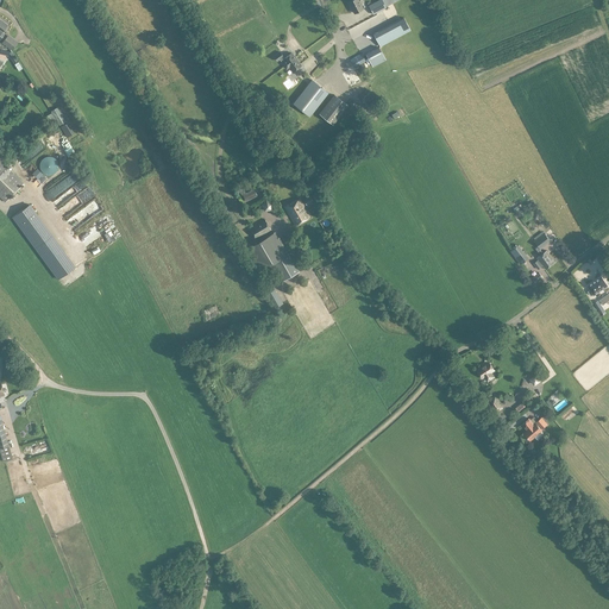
[(355,13),(363,8),(357,0),(351,0),(349,1),(355,13)]
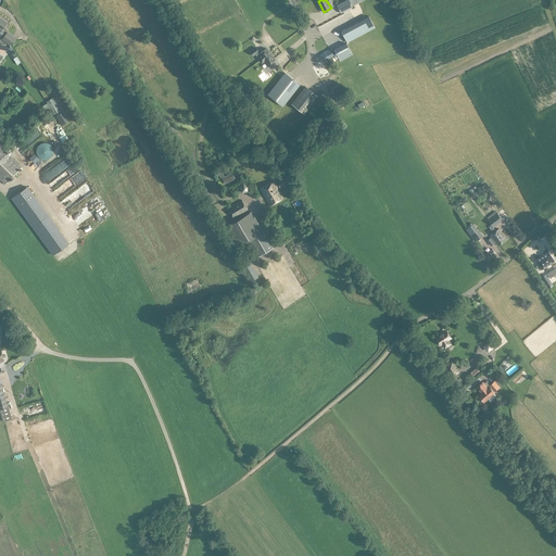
[(352,7),(349,0),(346,0),(337,5),(341,13),(352,7)]
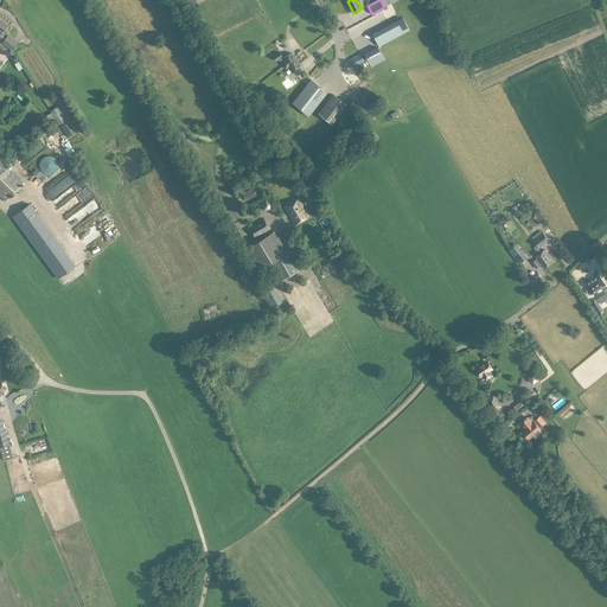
[(402,18),(372,33),(378,46),(409,31),(402,18)]
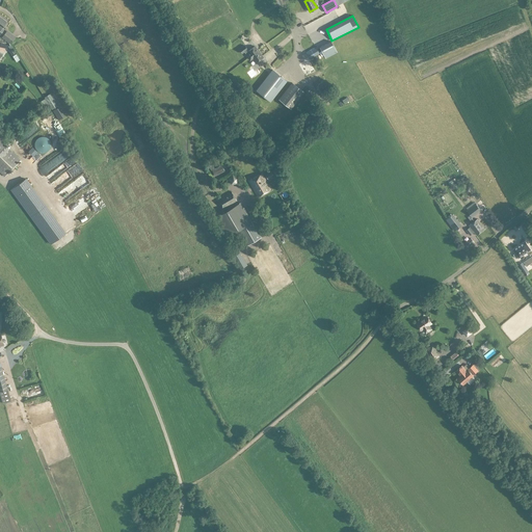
[(16,37),(7,31),(2,37),(10,44),(16,37)]
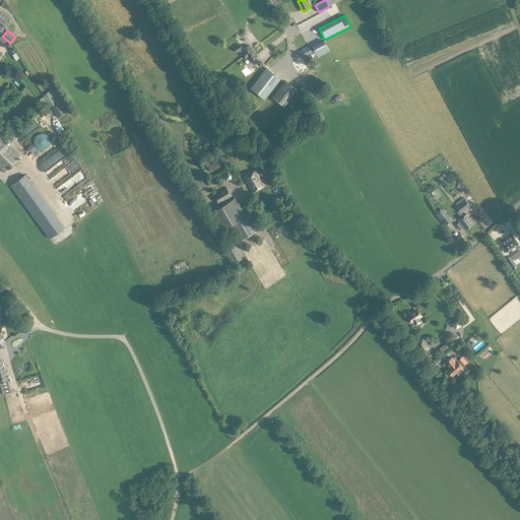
[(19,41),(14,44),(23,59),(29,55),(19,41)]
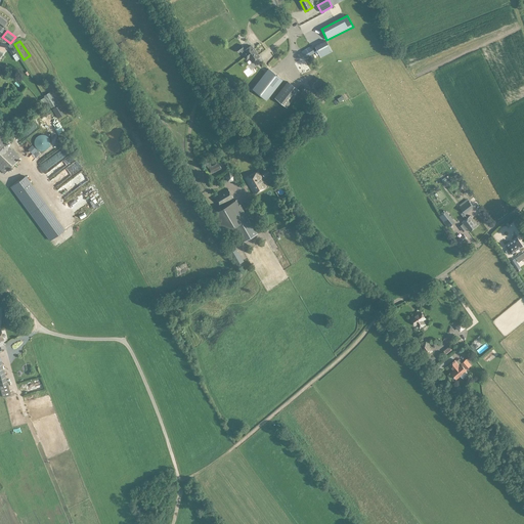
[(332,51),(326,41),(315,46),(320,57),(332,51)]
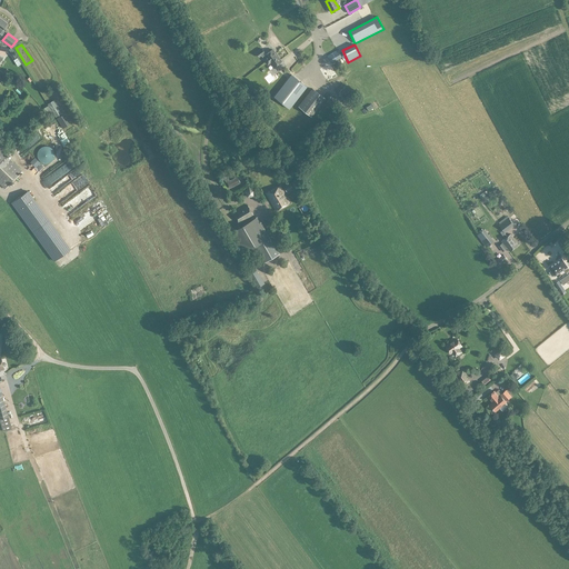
[(1,47),(0,49),(0,50),(8,52),(13,59),(17,57),(11,48),(10,49),(1,47)]
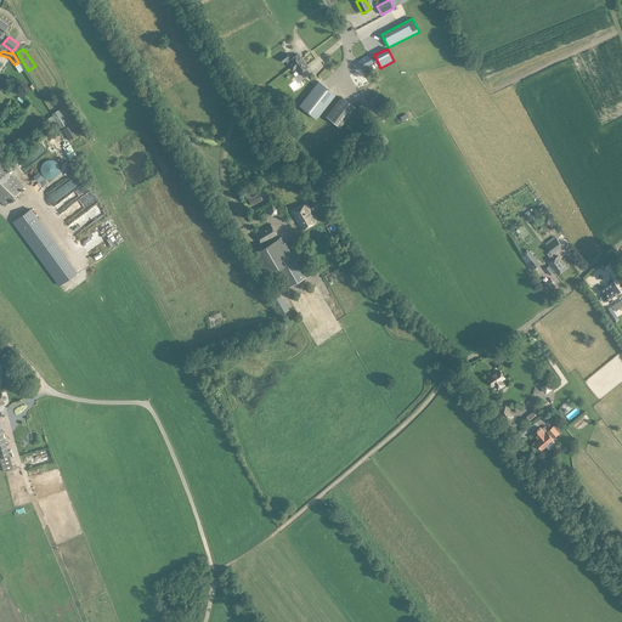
[(286,54),(280,58),(283,62),(286,61),(288,63),(288,64),(290,68),(301,60),(301,57),(300,55),(299,55),(298,54),(290,60),(286,54)]
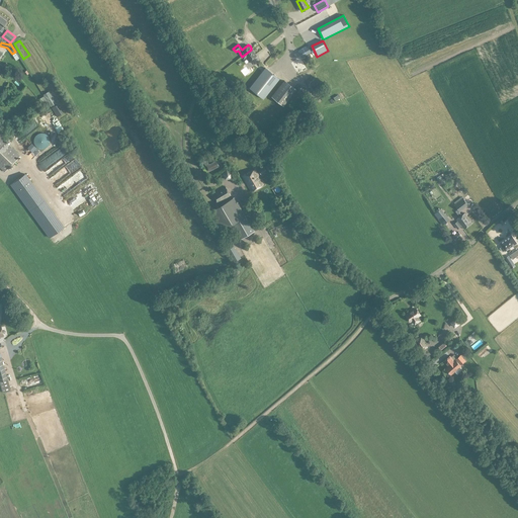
[(297,51),(301,57),(301,58),(312,52),(308,46),(297,51)]
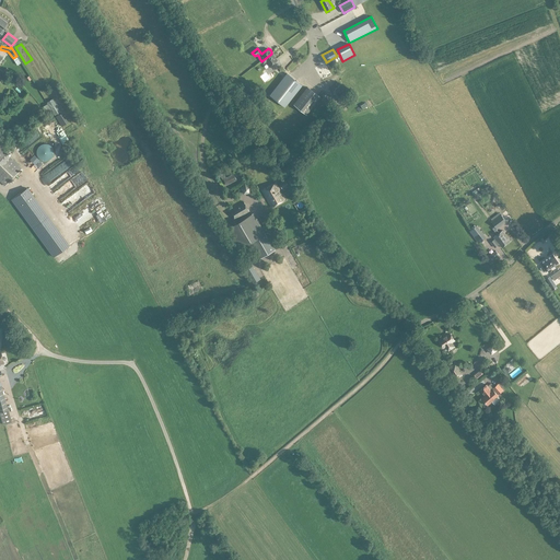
[(271,54),(261,61),(264,63),(267,61),(270,66),(273,62),(275,63),(276,61),(276,60),(277,60),(271,54)]
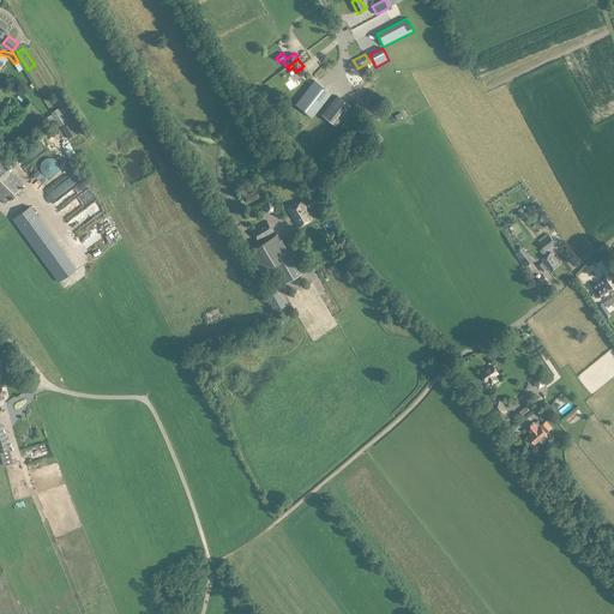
[(298,85),(292,78),(284,84),(290,91),(298,85)]
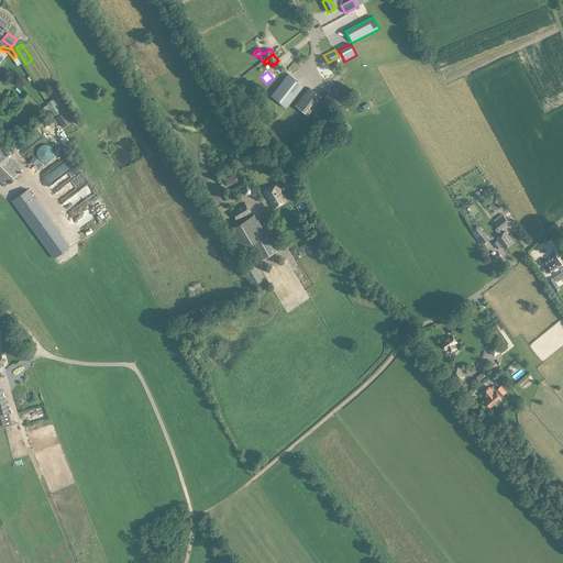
[(272,95),(286,107),(304,86),(288,74),(272,95)]
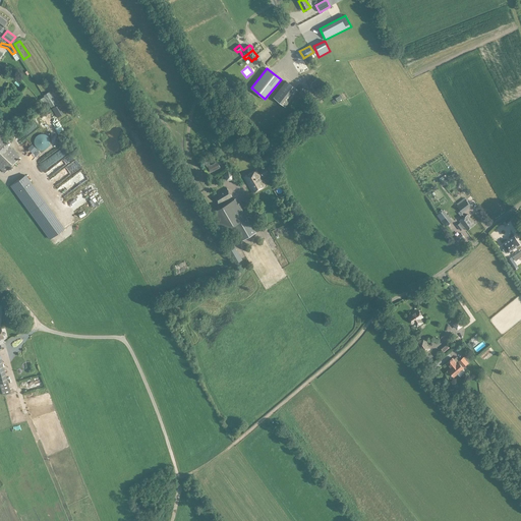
[(274,97),(286,106),(298,89),(287,80),(274,97)]
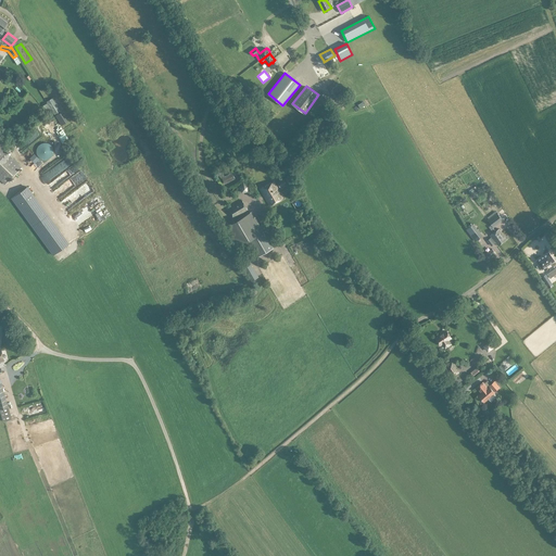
[(61,111),(53,98),(47,102),(54,114),(61,111)]
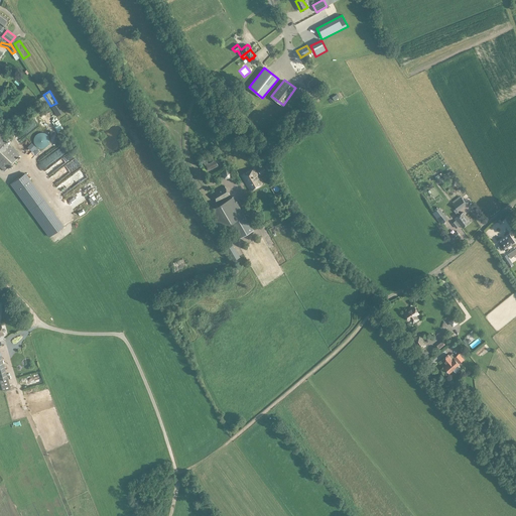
[(48,103),(43,96),(39,98),(44,106),(48,103)]
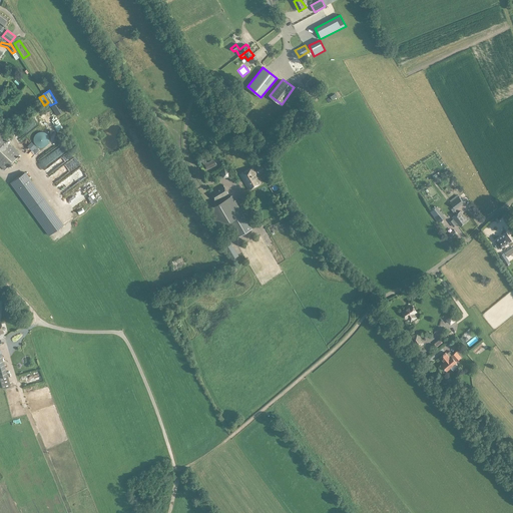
[(27,130),(30,134),(39,126),(35,122),(27,130)]
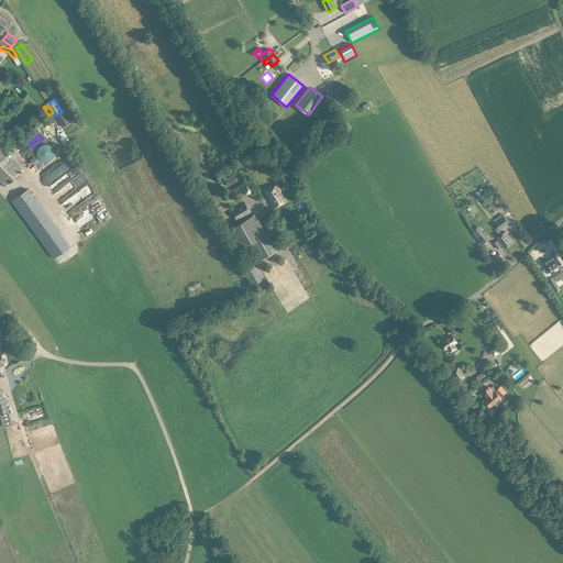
[(22,169),(6,154),(10,150),(0,139),(0,181),(6,187),(22,169)]
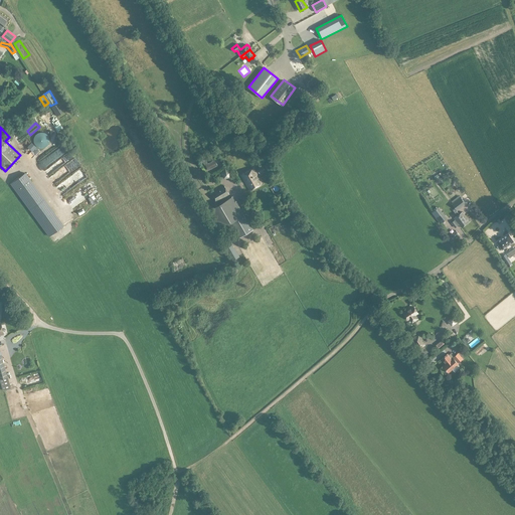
[(203,157),(198,160),(200,164),(203,163),(204,165),(205,165),(208,170),(217,166),(216,165),(217,165),(216,163),(215,163),(214,160),(207,164),(206,161),(205,161),(203,157)]
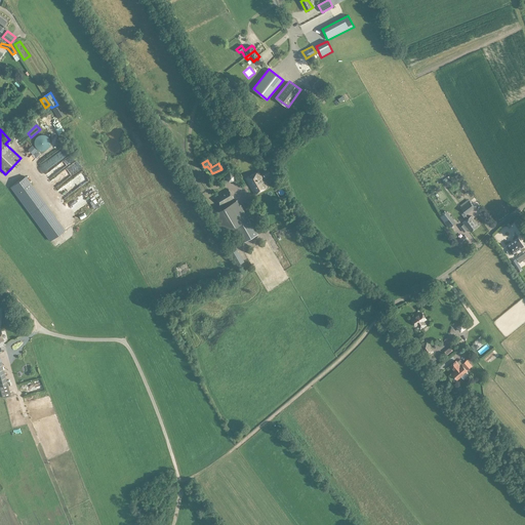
[(260,174),(259,171),(258,172),(258,171),(245,178),(254,194),(267,187),(260,177),(261,177),(260,174)]
